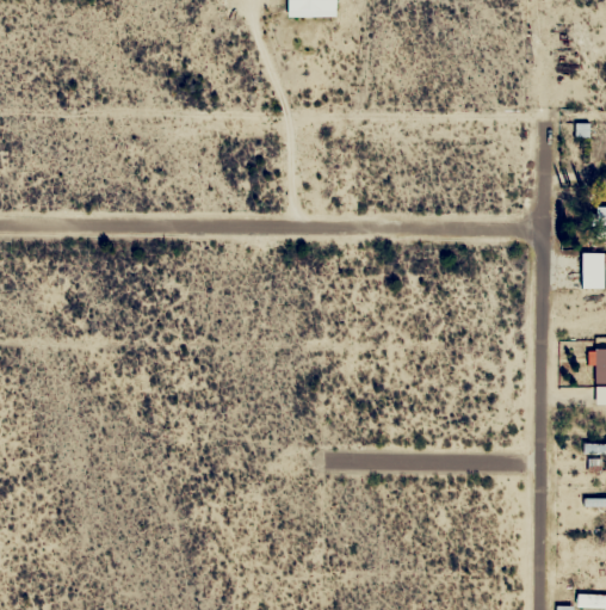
[(338,17),(336,0),(288,0),(289,17),(338,17)]
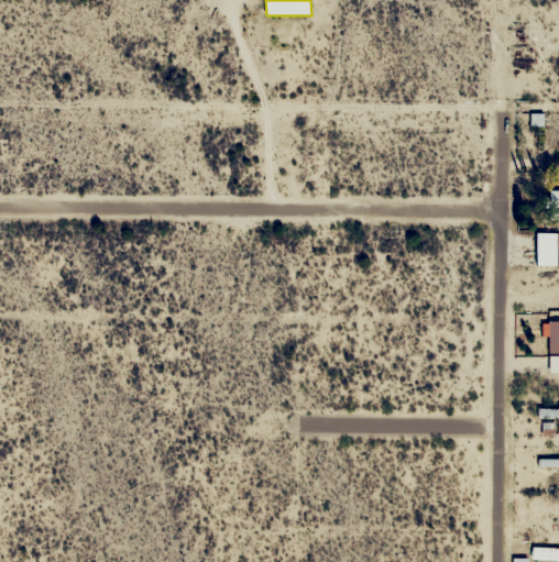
[(558,232),(537,232),(537,265),(558,265),(558,232)]
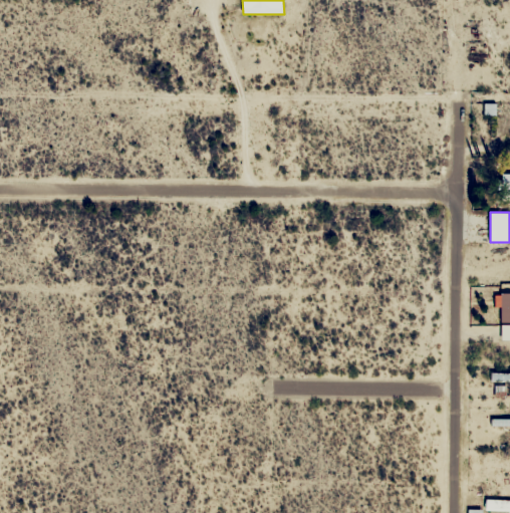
[(487,512),(509,511),(509,499),(487,499),(487,512)]
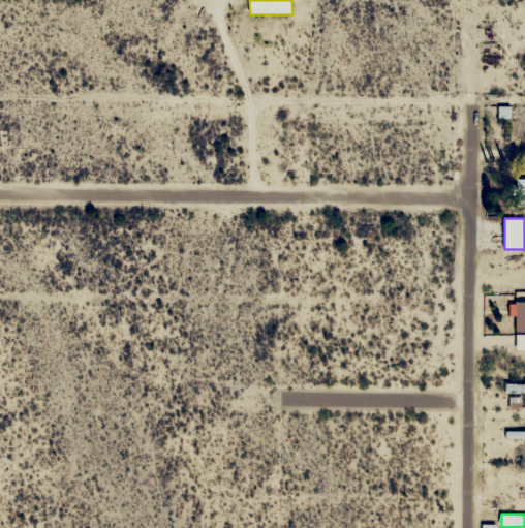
All buildings are outlined.
